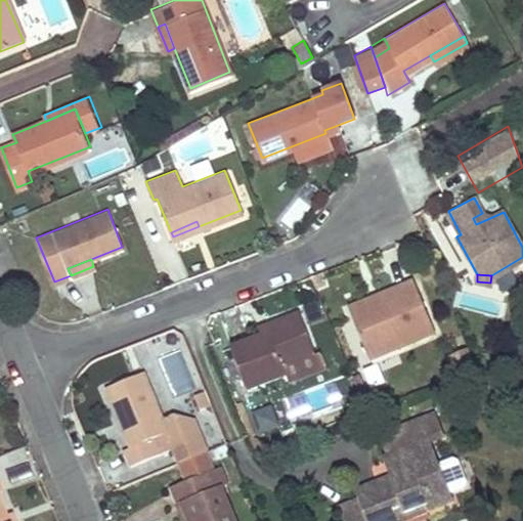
[(372,291),(350,299),(369,349),(432,326),(413,275),(378,289),(381,299),(375,301),(372,291)]
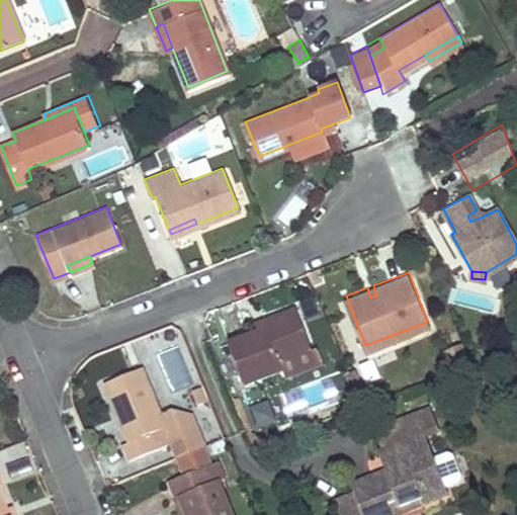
[(373,285),(367,287),(370,297),(376,295),(373,285)]
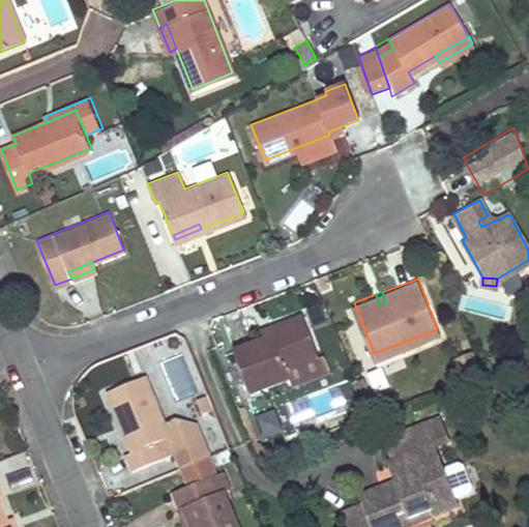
[(322,353),(318,355),(301,313),(267,326),(270,333),(264,337),(232,349),(247,389),(287,374),(290,383),(328,369),(322,353)]
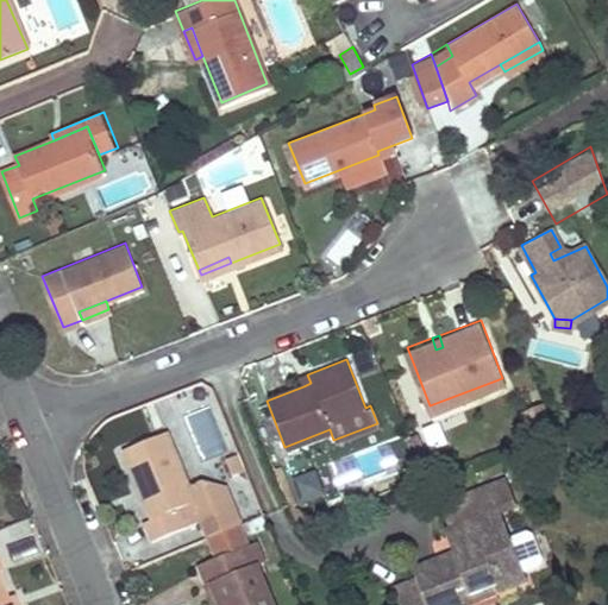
[(307,375),(300,377),(304,386),(311,383),(307,375)]
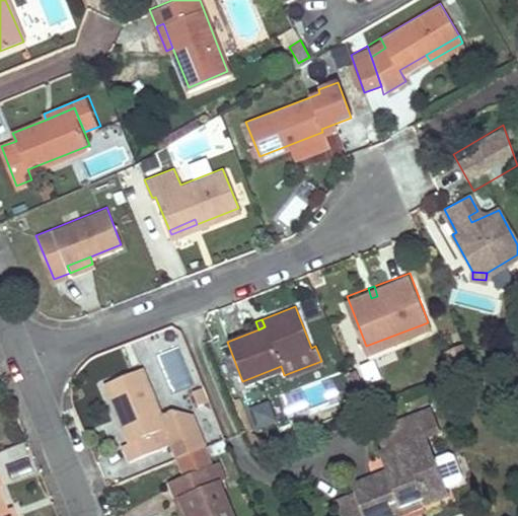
[(204,445),(192,416),(168,412),(160,414),(143,367),(104,382),(128,441),(121,443),(128,459),(170,443),(175,456),(204,445)]
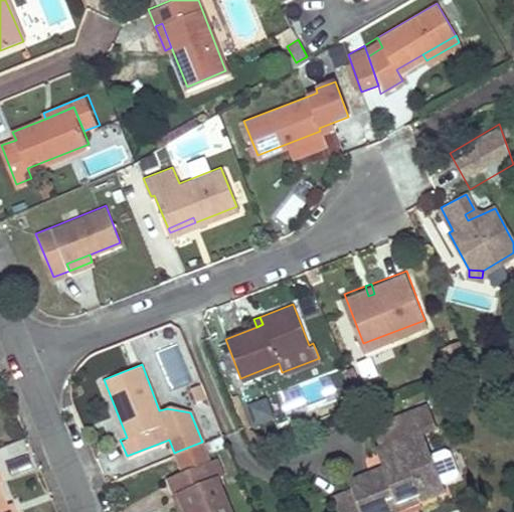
[(207,394),(202,381),(191,385),(197,399),(207,394)]
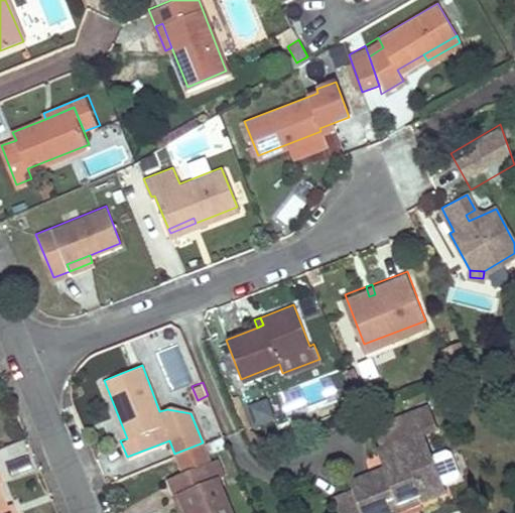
[(238,388),(231,391),(244,423),(250,421),(238,388)]
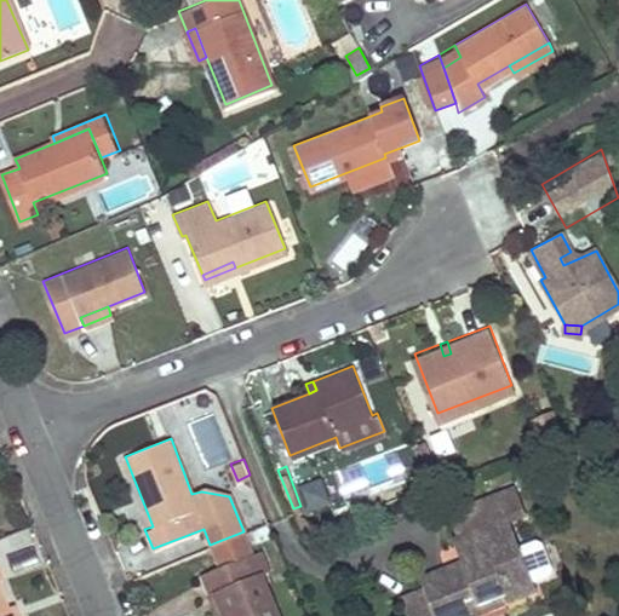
[(324,485),(302,495),(304,501),(326,491),(324,485)]
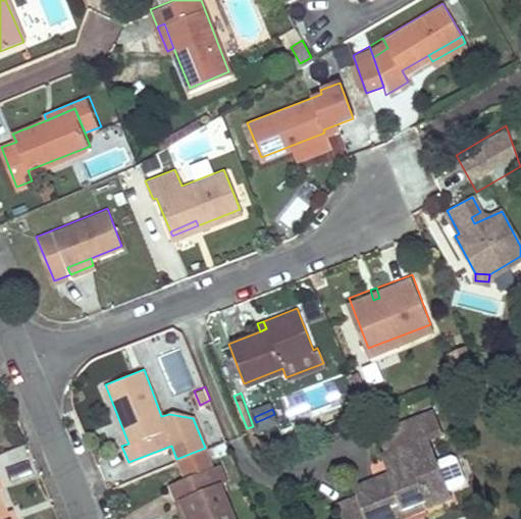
[(434,413),(409,419),(414,439),(439,433),(434,413)]
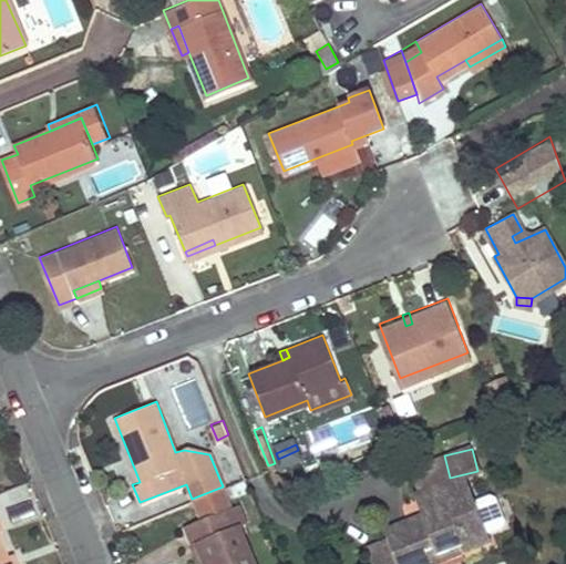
[(291,479),(268,468),(276,485),(291,479)]
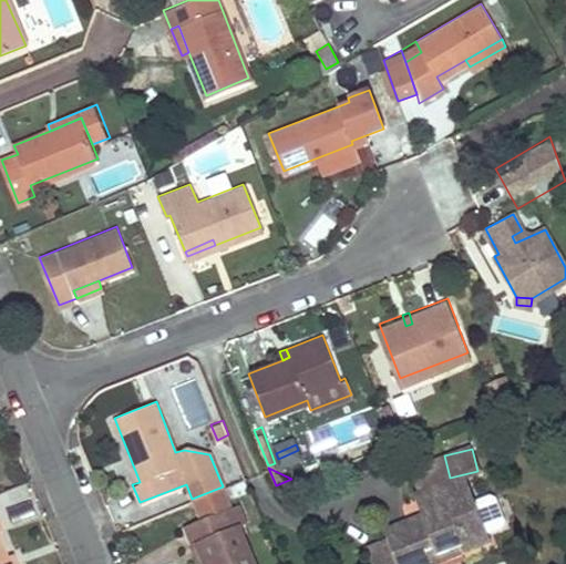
[(465,475),(415,494),(422,512),(425,520),(409,525),(407,519),(383,527),(388,539),(369,546),(374,563),(403,563),(422,557),(415,541),(430,535),(434,544),(454,536),(458,544),(487,533),(465,475)]
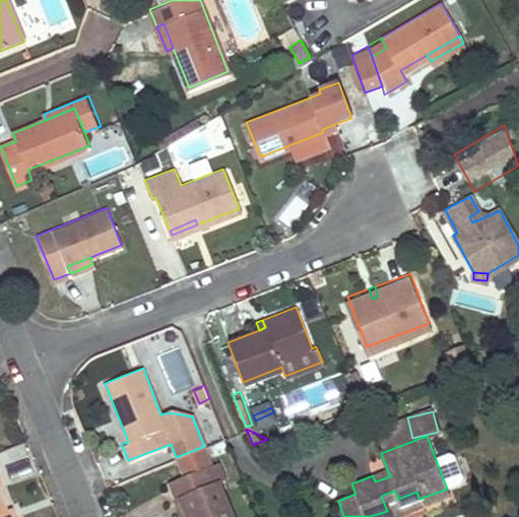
[(182,475),(168,481),(174,497),(180,495),(188,516),(232,516),(217,480),(225,477),(219,461),(211,464),(205,447),(175,458),(182,475)]
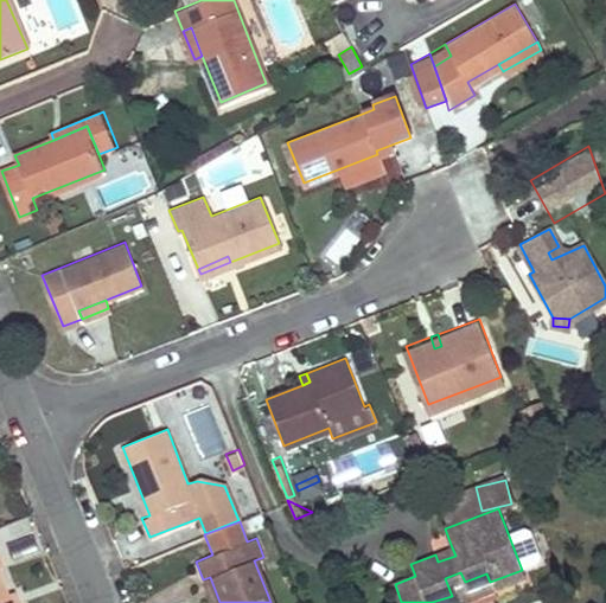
[(455,556),(452,547),(435,555),(438,562),(455,556)]
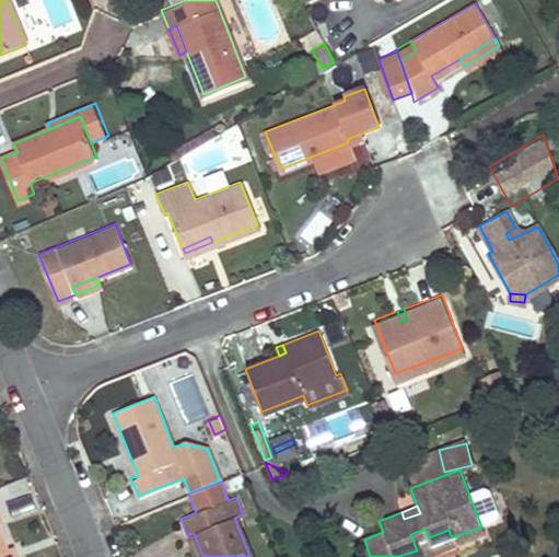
[(0,556),(14,556),(11,547),(1,522),(4,521),(0,510),(0,556)]
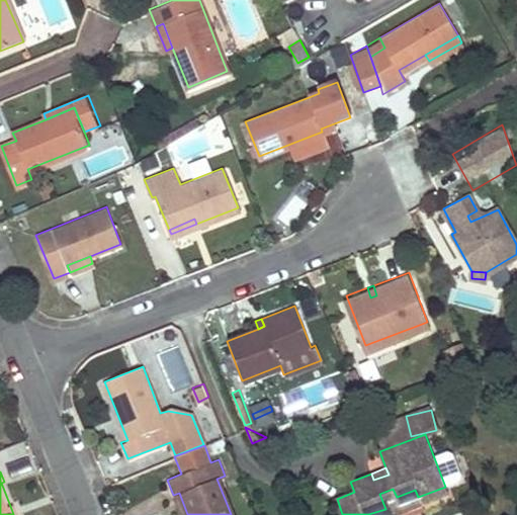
[(393,489),(379,494),(385,509),(418,497),(415,490),(397,497),(393,489)]
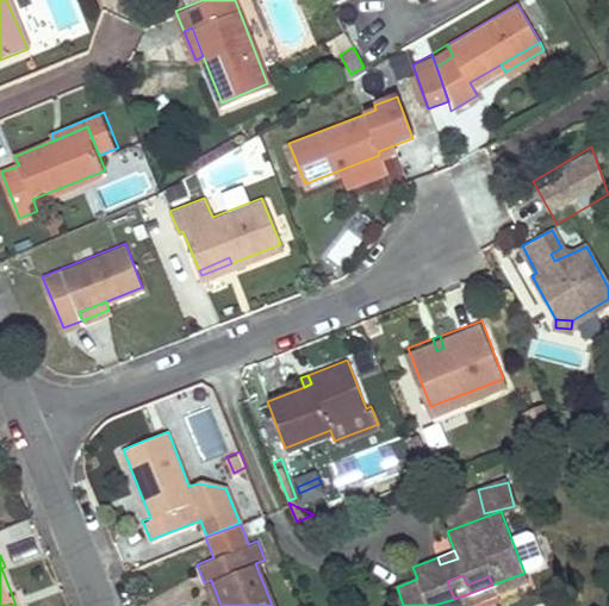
[(221,605),(211,580),(204,582),(212,605),(221,605)]
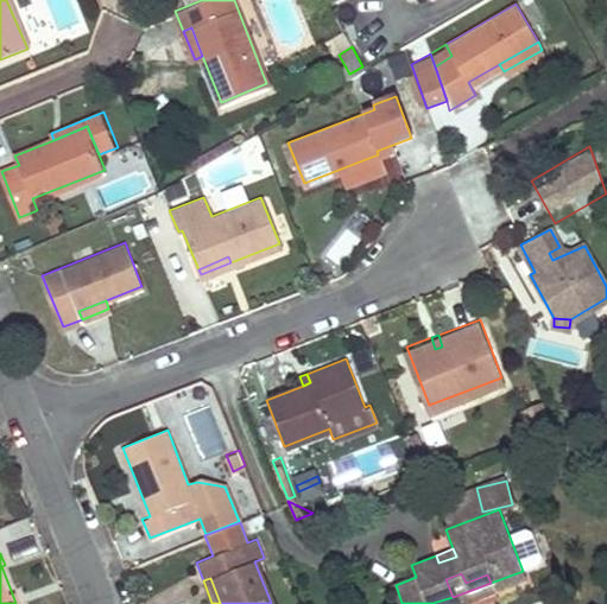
[(25,603),(20,591),(12,593),(16,603),(25,603)]
